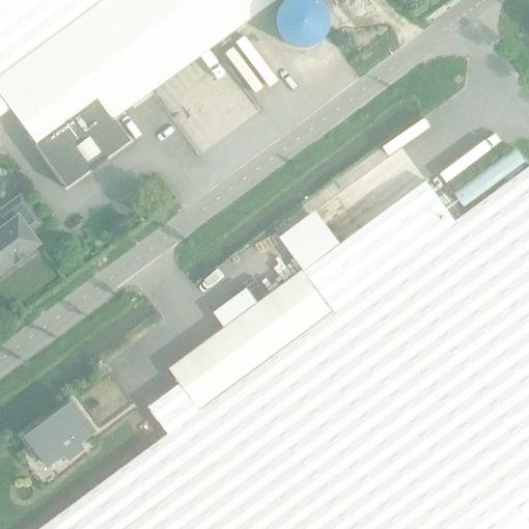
[(0,32),(43,0),(0,0),(0,32)]
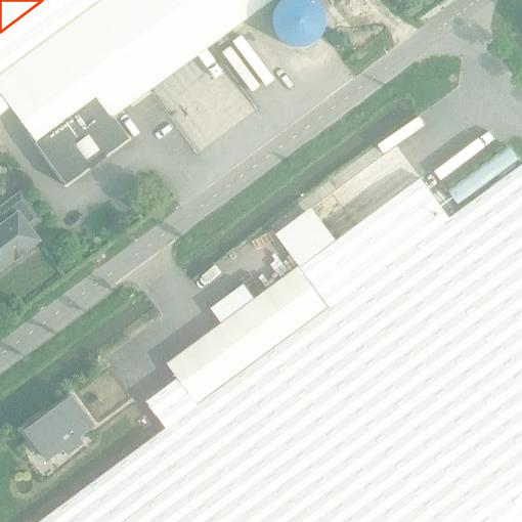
[(42,0),(0,32),(0,112),(7,106),(33,141),(32,142),(63,185),(126,138),(111,117),(212,42),(249,93),(294,59),(256,10),(268,0),(42,0)]
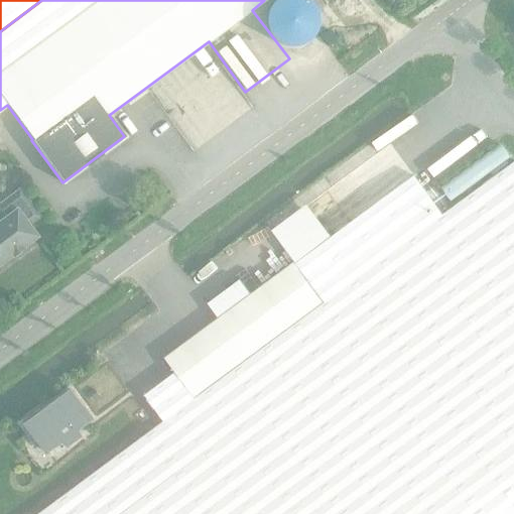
[(328,28),(318,34),(326,44),(335,38),(328,28)]
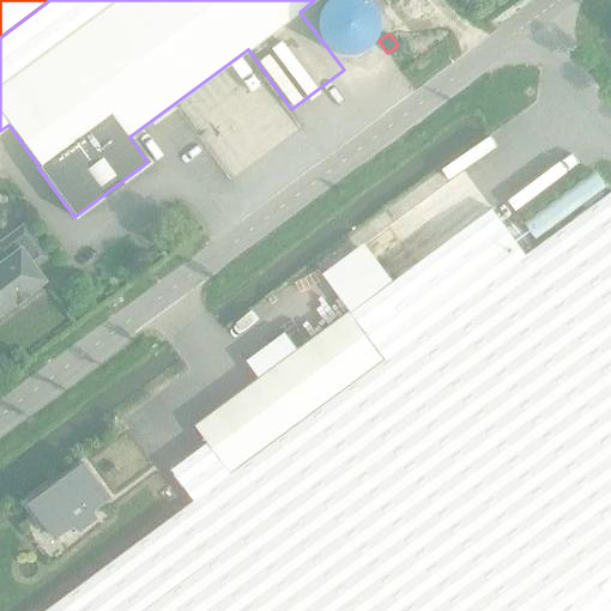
[(194,501),(43,610),(610,610),(610,191),(525,255),(491,209),(393,282),(363,242),(322,273),(350,312),(385,360),(194,501)]
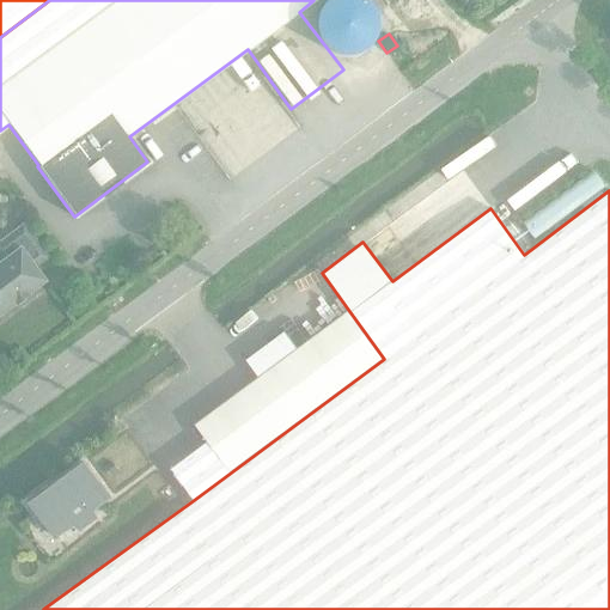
[(0,311),(13,302),(14,303),(25,294),(24,293),(42,280),(31,266),(44,256),(22,225),(0,242),(0,256),(2,260),(0,261),(0,311)]
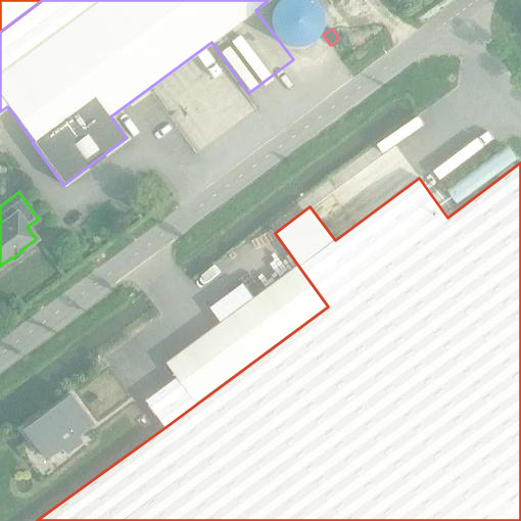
[(177,377),(146,400),(166,427),(328,306),(298,266),(253,299),(241,283),(209,306),(221,323),(167,363),(177,377)]
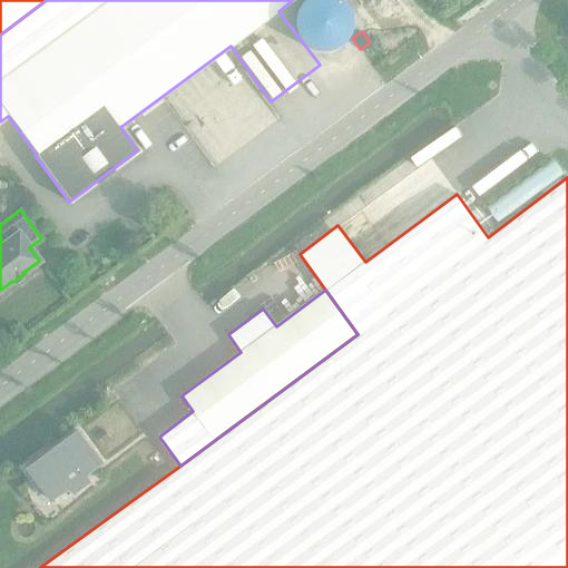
[(104,429),(96,434),(101,442),(109,437),(104,429)]
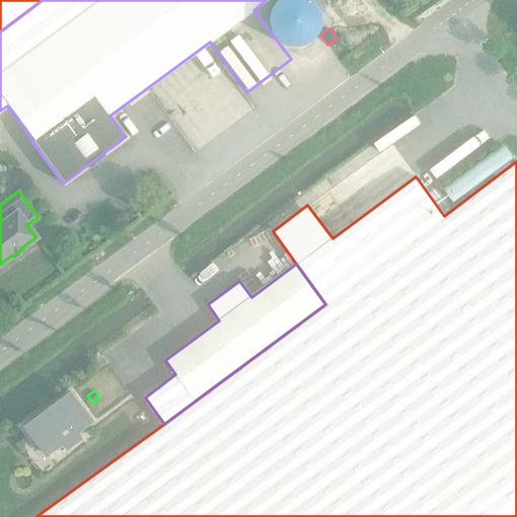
[(76,432),(92,421),(71,392),(42,414),(39,410),(18,426),(27,439),(31,436),(46,455),(62,443),(66,449),(81,438),(76,432)]
